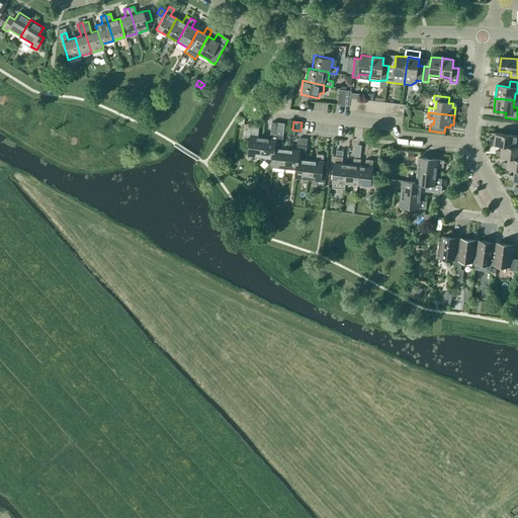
[(276,135),(278,122),(272,122),(270,135),(273,136),(273,139),(263,138),(261,157),(273,158),(275,141),(276,135)]
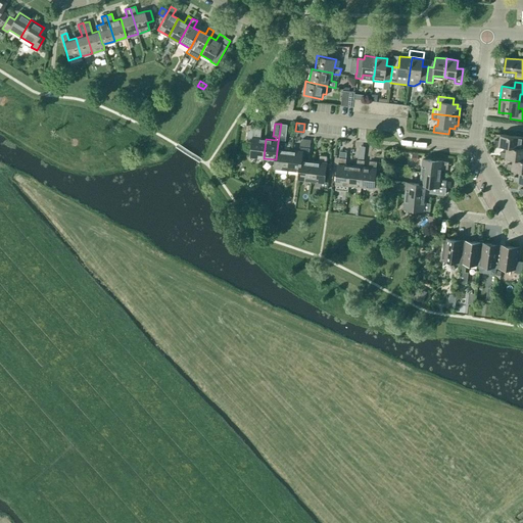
[(287,170),(289,150),(284,150),(287,125),(281,124),(279,136),(278,142),(276,159),(275,168),(287,170)]
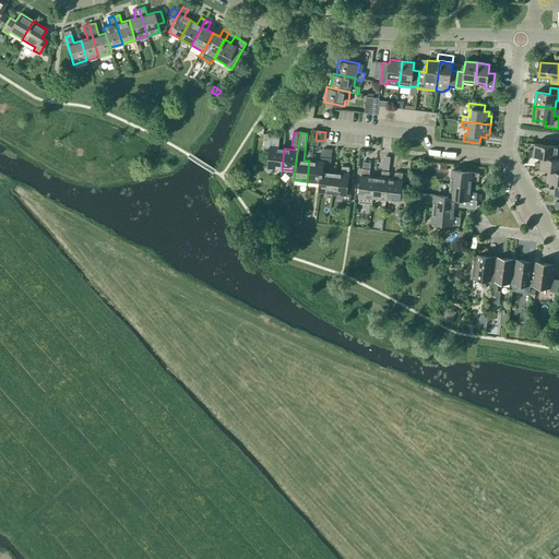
[(271,147),(269,167),(282,169),(284,149),(278,149),(280,135),(265,133),(264,147),(271,147)]
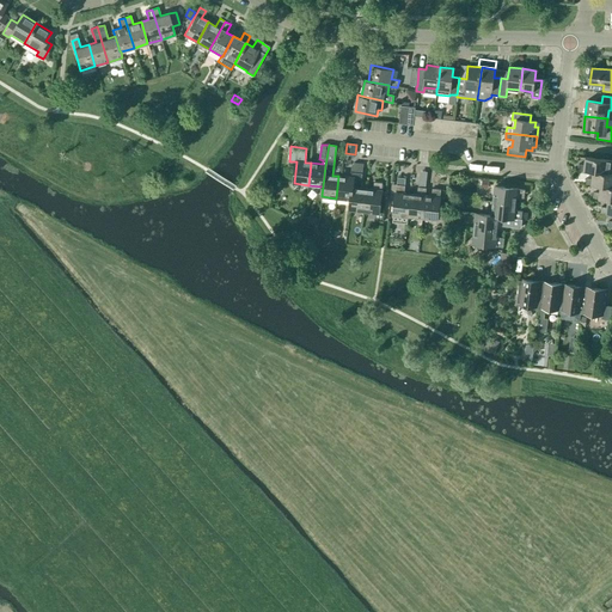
[(611,175),(611,173),(611,165),(611,160),(586,158),(585,165),(579,165),(579,170),(593,172),(611,175)]
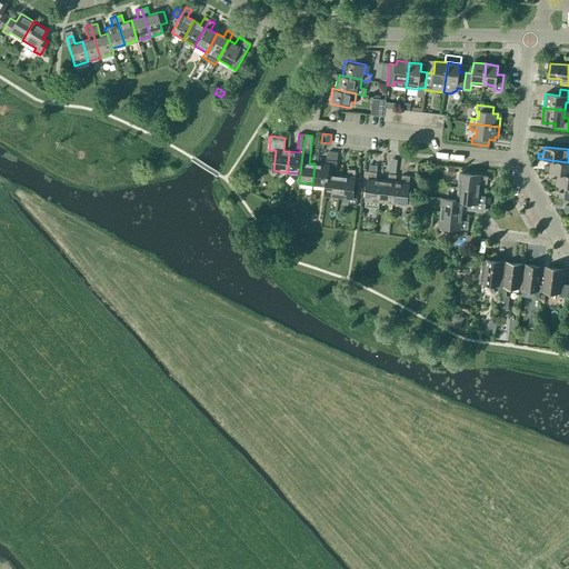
[(388,153),(388,171),(397,171),(398,153),(388,153)]
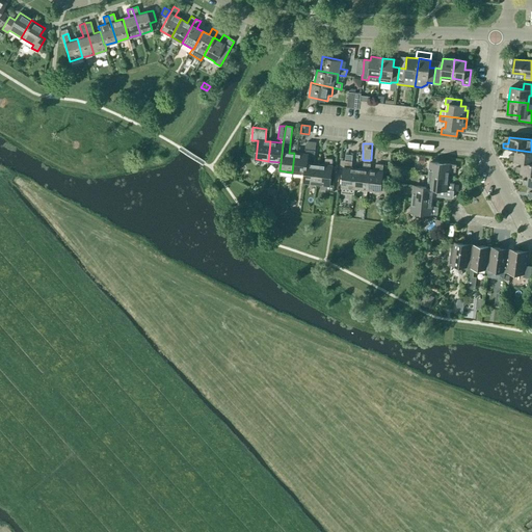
[(315,151),(309,151),(304,150),(304,154),(294,153),(292,173),(304,174),(307,156),(315,157),(315,151)]
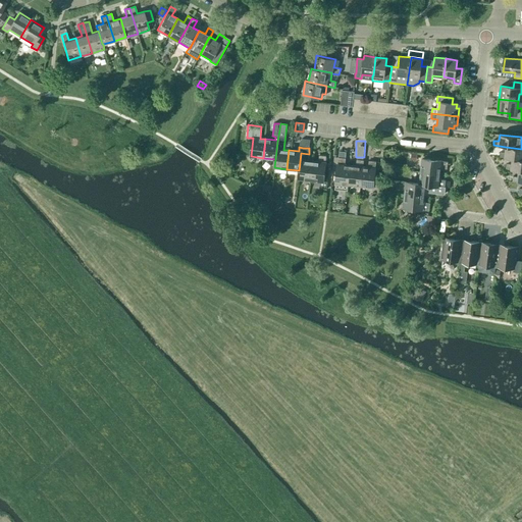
[(521,148),(521,149),(506,147),(505,153),(500,152),(500,157),(512,159),(521,159),(521,148)]
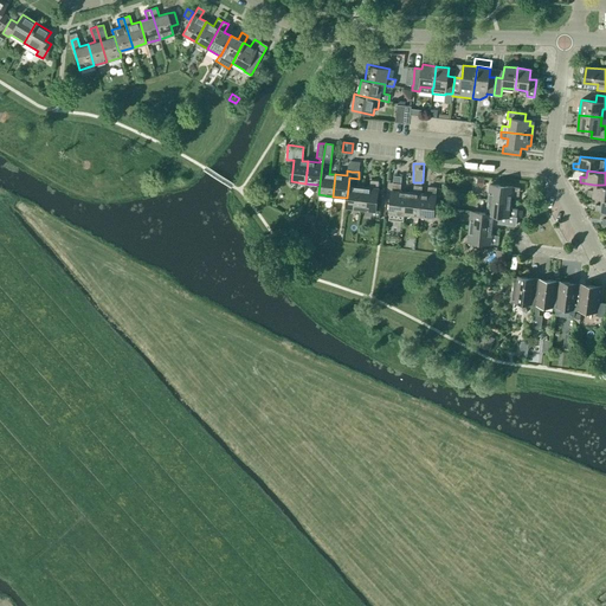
[(358,187),(359,179),(349,178),(347,198),(346,207),(359,210),(361,187),(358,187)]
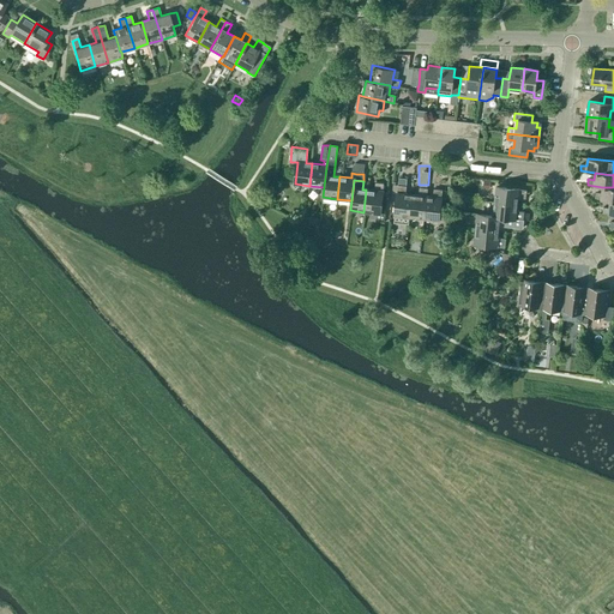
[(366,190),(363,212),(380,214),(384,184),(375,182),(374,191),(366,190)]
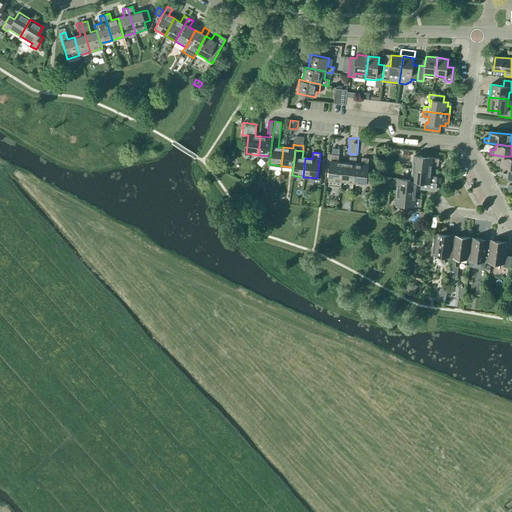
[(341,181),(343,163),(338,162),(339,155),(332,155),(329,180),(341,181)]
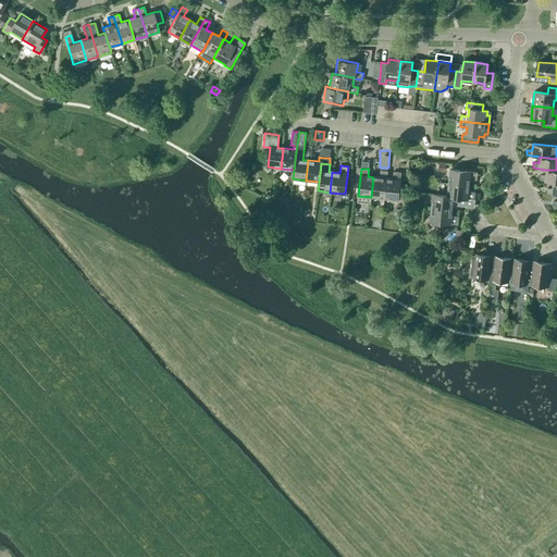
[(449,184),(469,186),(470,180),(477,181),(478,173),(450,170),(449,184)]
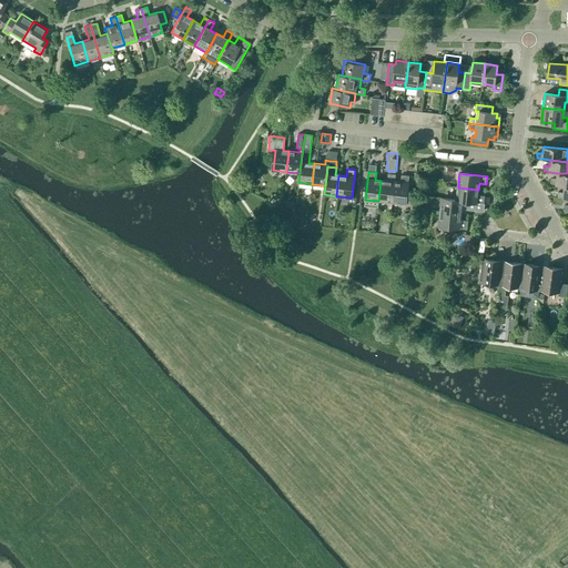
[(567,173),(557,173),(557,180),(551,179),(550,184),(565,186),(565,185),(567,185),(567,173)]
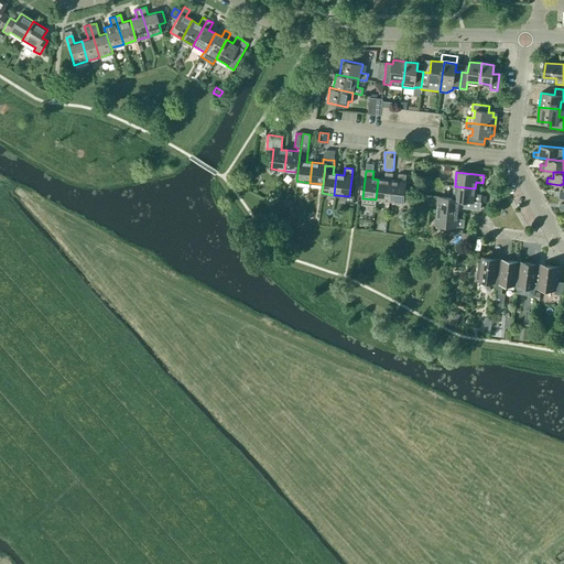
[(392,181),(393,173),(386,173),(384,180),(378,180),(376,199),(390,201),(392,181)]
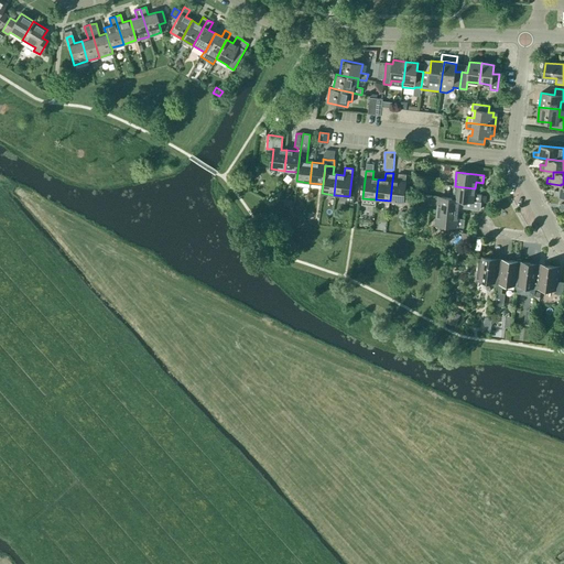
[(392,181),(390,201),(403,203),(407,175),(399,174),(398,182),(392,181)]
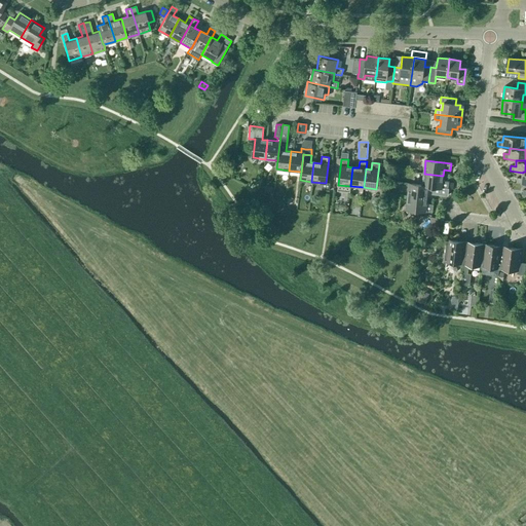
[(525,172),(523,172),(523,173),(522,179),(517,178),(516,183),(525,184),(525,172)]
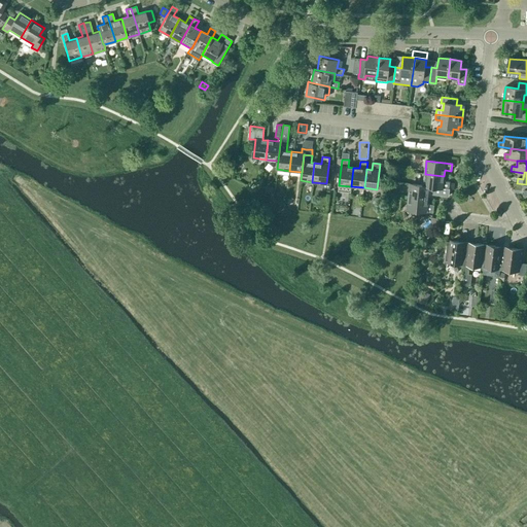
[(444,181),(444,176),(425,174),(423,185),(423,186),(435,187),(449,189),(450,182),(444,181)]
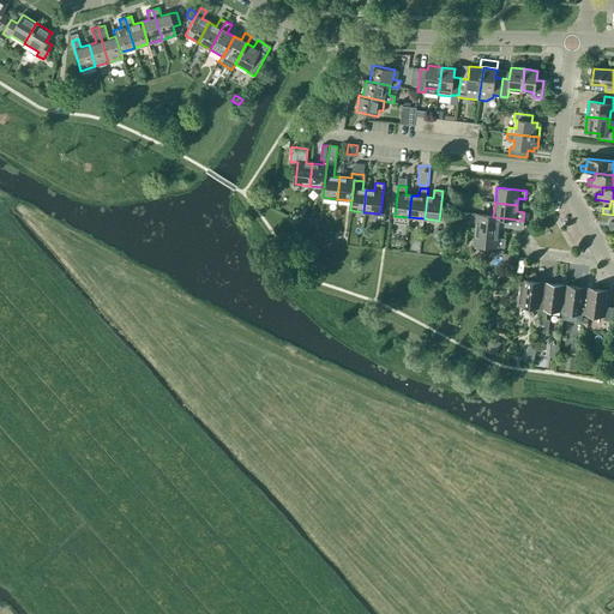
[(493,217),(493,216),(477,215),(476,229),(498,232),(499,226),(523,229),(523,221),(507,218),(493,217)]
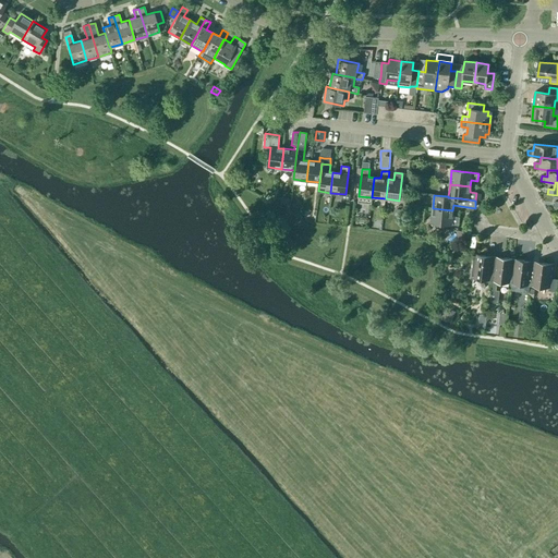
[(452,217),(452,210),(433,208),(432,222),(459,225),(459,217),(452,217)]
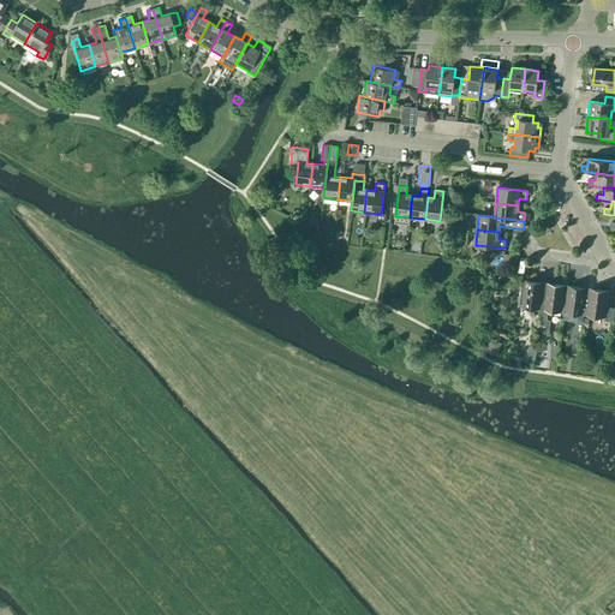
[(545,284),(523,280),(520,297),(509,296),(507,312),(521,314),(523,306),(542,309),(545,284)]
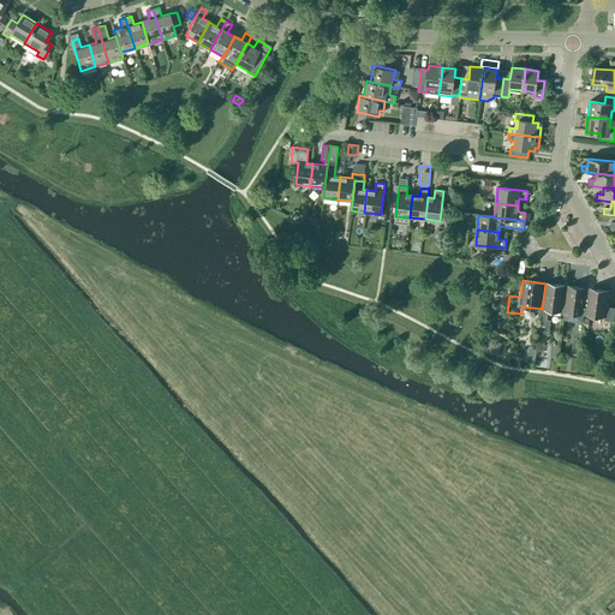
[(563,312),(566,286),(545,284),(542,309),(539,332),(548,334),(550,320),(547,320),(548,310),(563,312)]
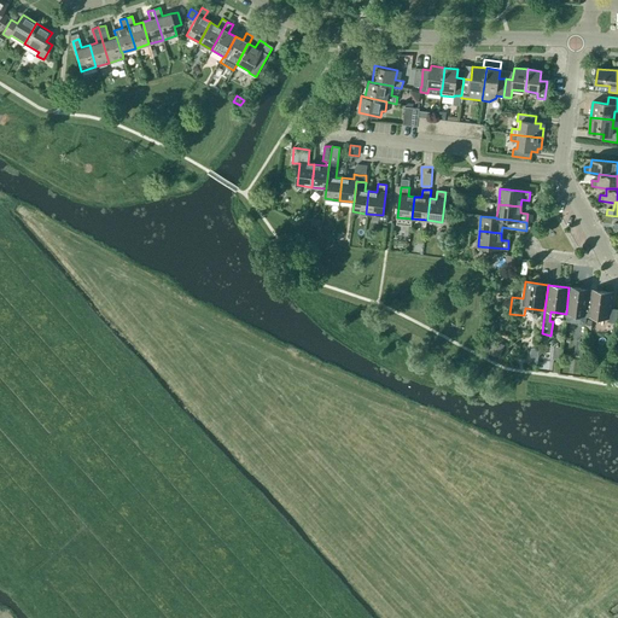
[(587,316),(590,290),(569,287),(566,314),(565,322),(586,325),(587,316)]
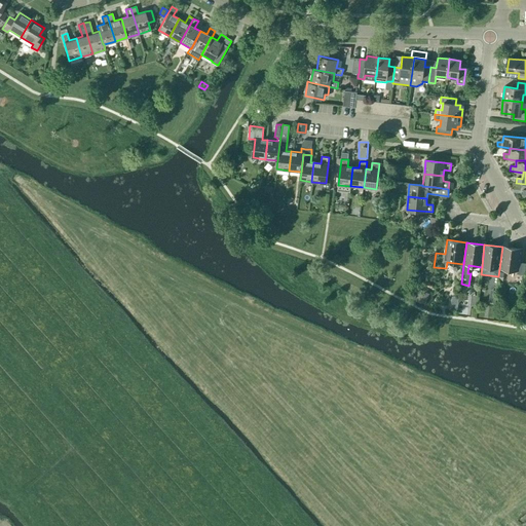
[(502,247),(499,269),(518,271),(518,275),(525,276),(525,271),(525,262),(521,262),(522,250),(502,247)]
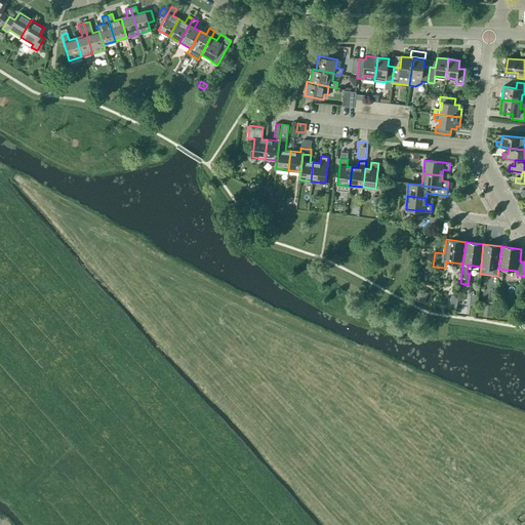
[(412,293),(411,296),(414,297),(413,300),(414,300),(423,305),(427,298),(427,297),(429,293),(418,289),(417,289),(414,288),(412,293)]
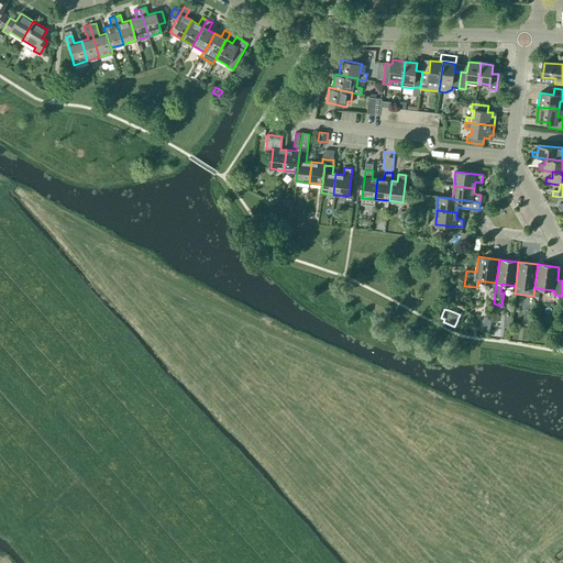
All buildings are outlined.
